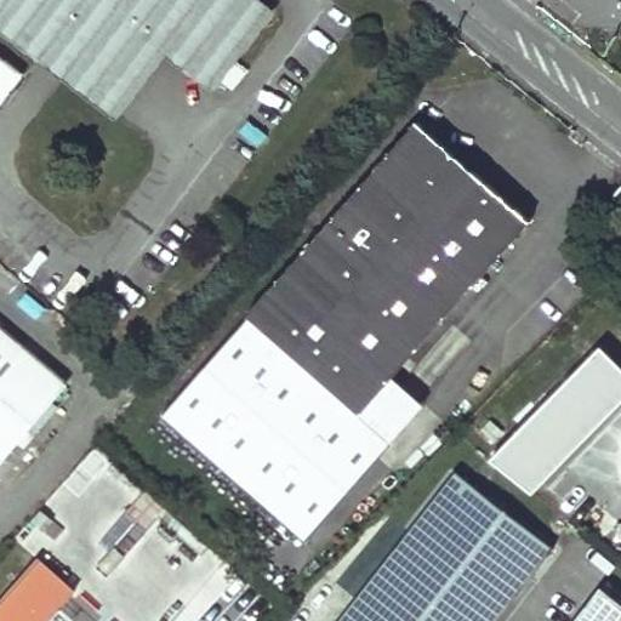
[(0,0),(0,112),(26,80),(0,61),(0,28),(117,118),(166,51),(212,85),(269,10),(255,0),(0,0)]
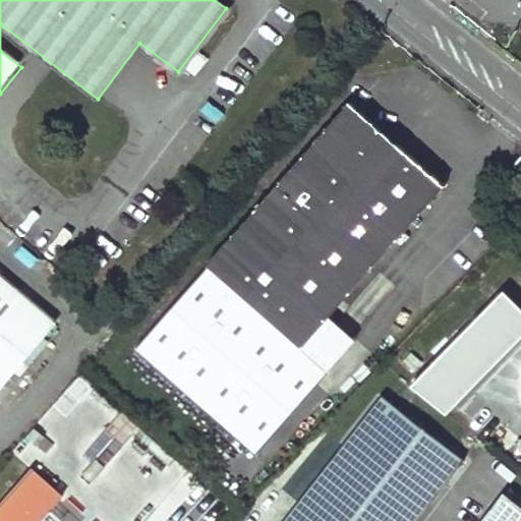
[(355,113),(347,106),(204,268),(206,270),(131,354),(249,459),(324,375),(298,352),(326,321),(441,190),(371,128),(355,113)]
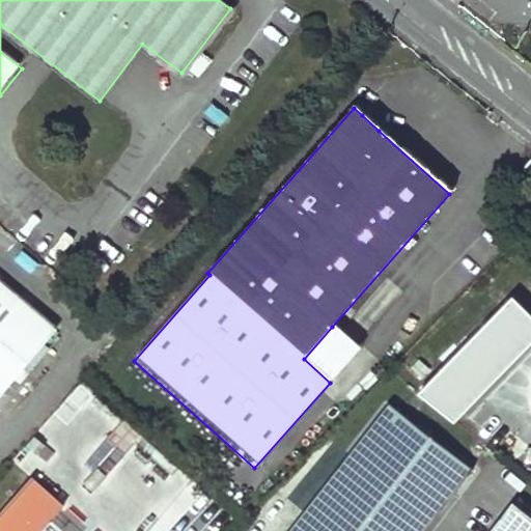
[(362,115),(379,131),(384,126),(367,110),(362,115)]
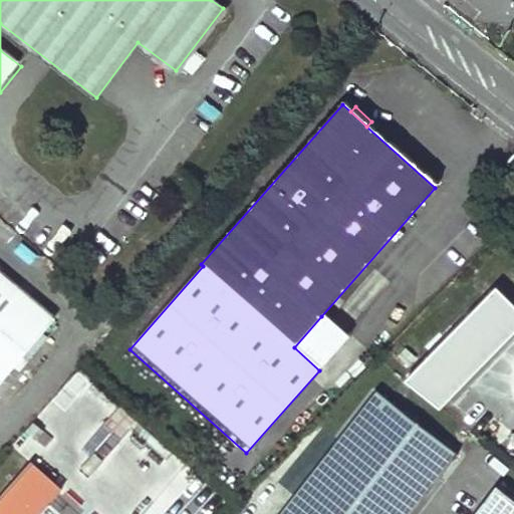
[(0,268),(0,389),(60,319),(0,268)]
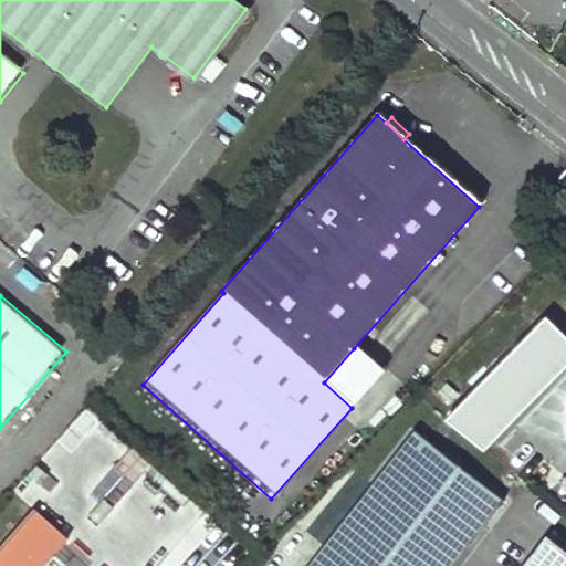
[(383,374),(354,348),(324,383),(352,408),(383,374)]
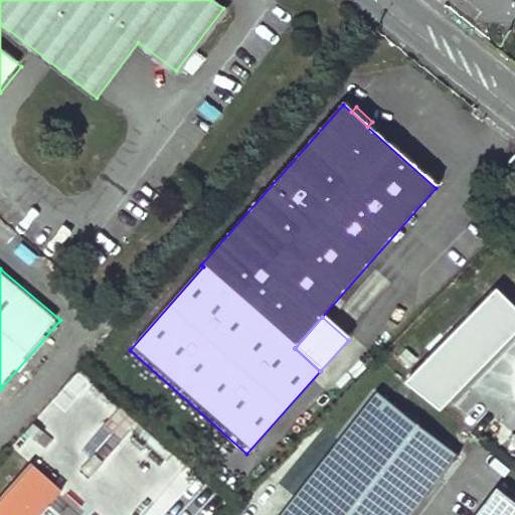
[(415,514),(461,459),(381,395),(287,514),(415,514)]
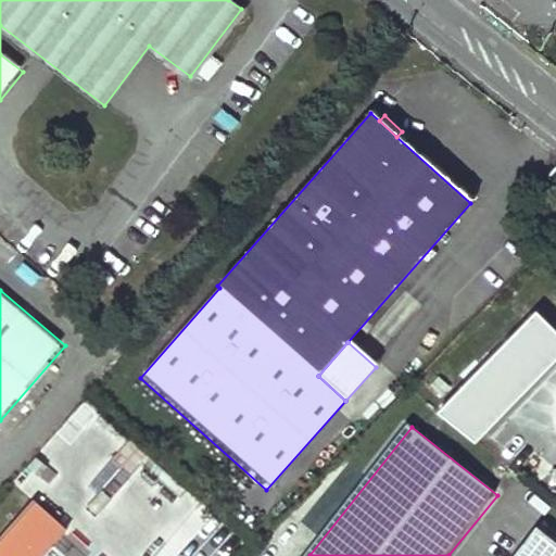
[(35,497),(0,536),(0,555),(45,555),(70,529),(35,497)]
